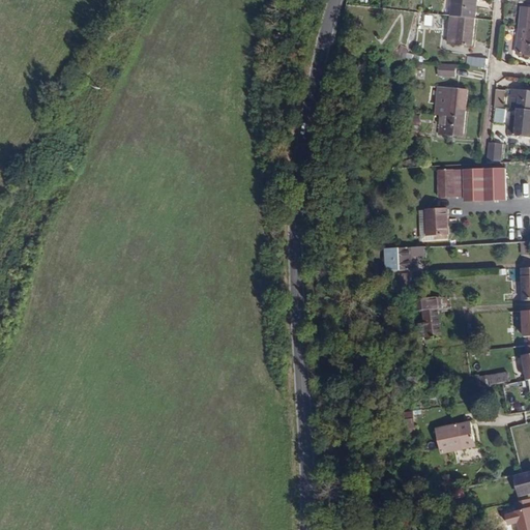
[(474,19),(476,0),(450,0),(450,9),(455,9),(454,17),(474,19)]
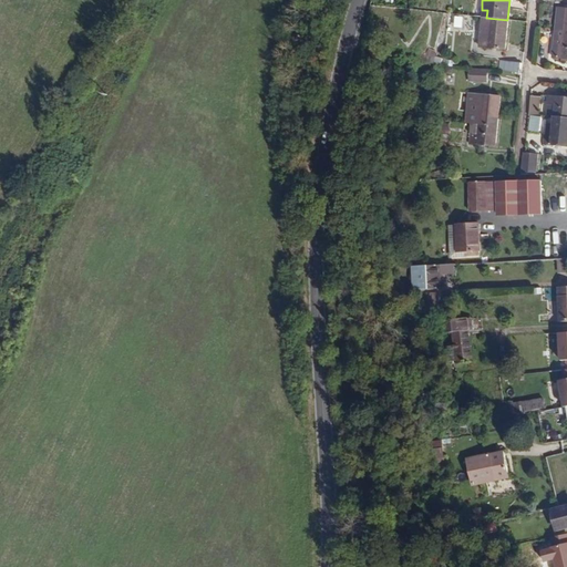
[(566,29),(566,7),(557,7),(557,17),(563,18),(562,29),(566,29)]
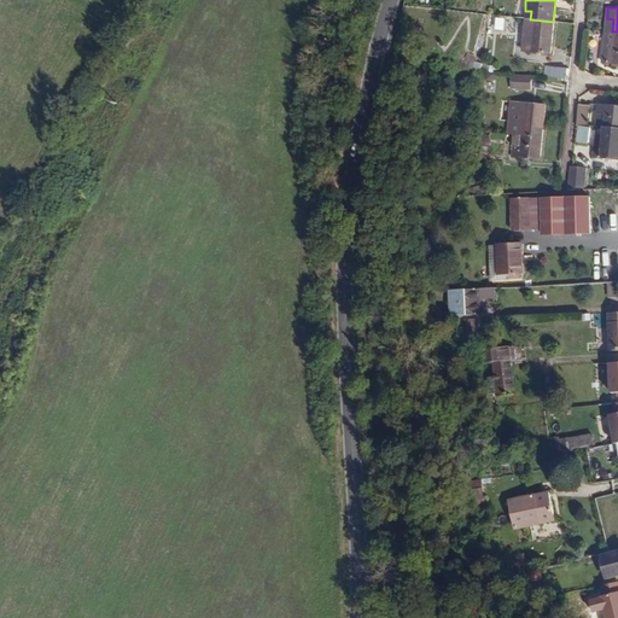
[(549,56),(553,22),(530,19),(529,44),(523,42),(522,53),(549,56)]
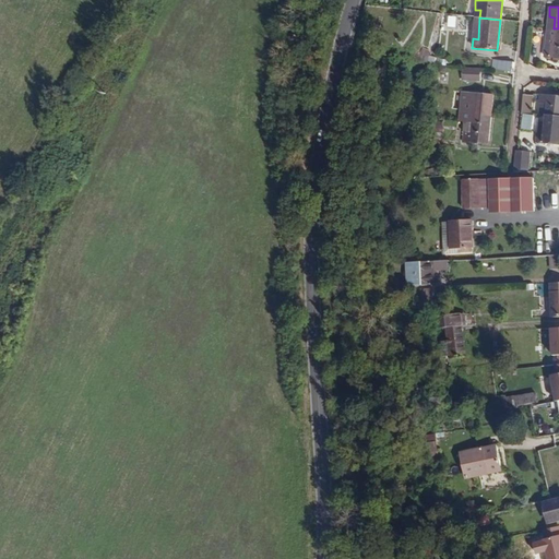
[(558,57),(558,28),(554,28),(552,47),(546,47),(545,57),(558,57)]
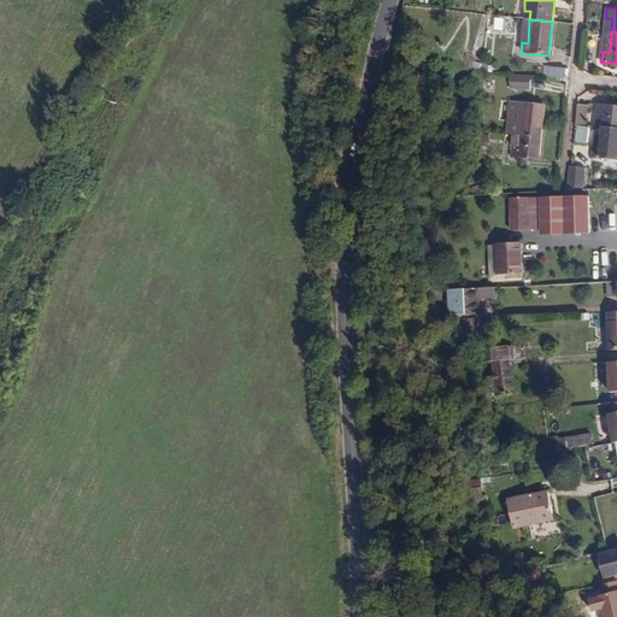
[(566,80),(568,68),(542,66),(541,77),(566,80)]
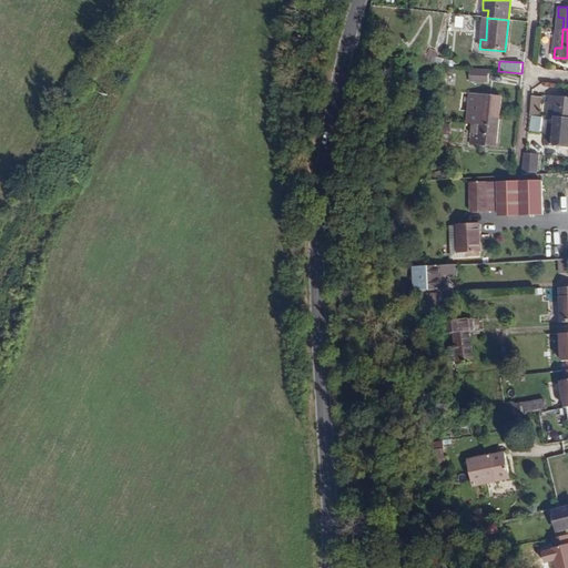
[(493,85),(494,73),(473,72),(473,84),(493,85)]
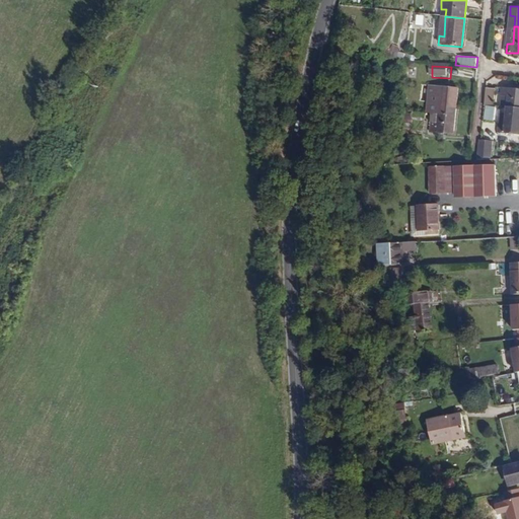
[(455,106),(457,87),(428,85),(426,112),(437,113),(446,114),(447,105),(455,106)]
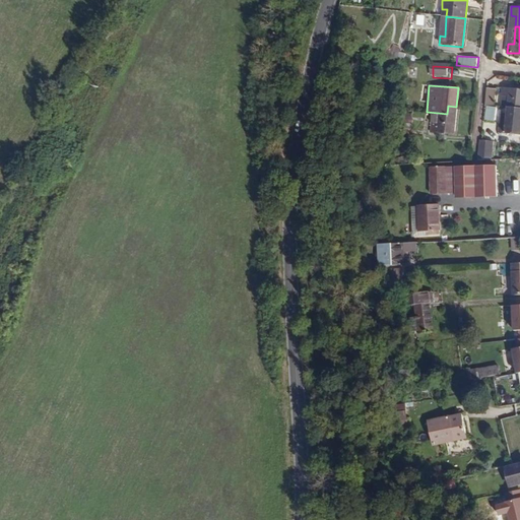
[(495,105),(496,88),(486,87),(485,105),(495,105)]
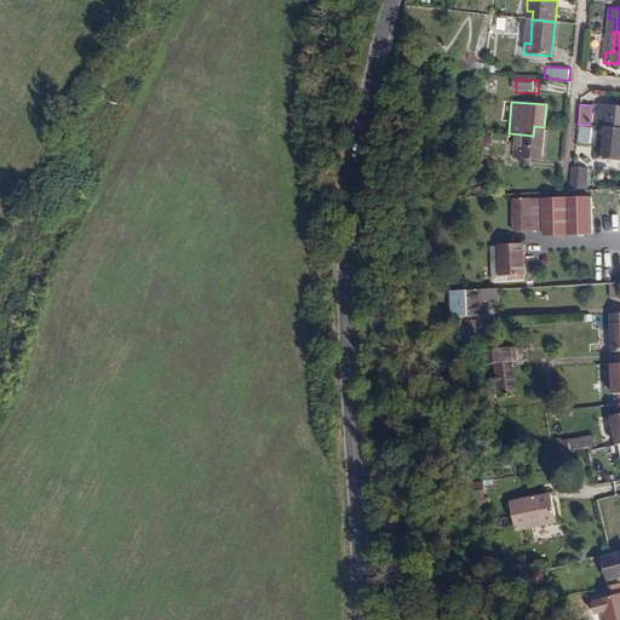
[(619,127),(619,105),(600,104),(600,115),(607,116),(606,126),(619,127)]
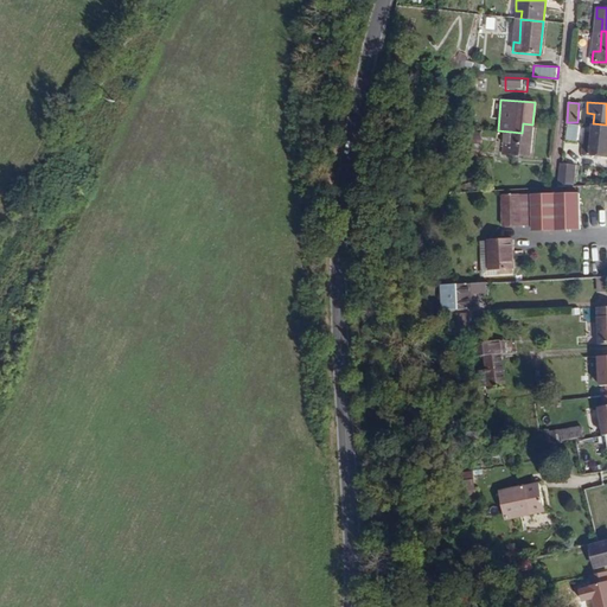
[(530,154),(532,125),(523,123),(522,133),(511,132),(510,142),(503,142),(503,153),(530,154)]
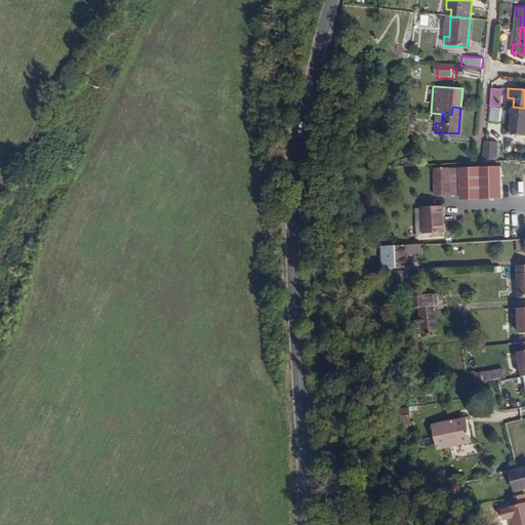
[(524,136),(524,108),(513,107),(512,126),(506,125),(505,135),(524,136)]
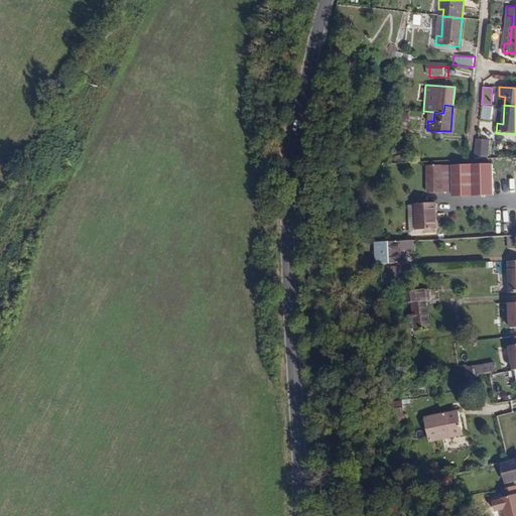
[(489,125),(491,107),(482,106),(481,124),(489,125)]
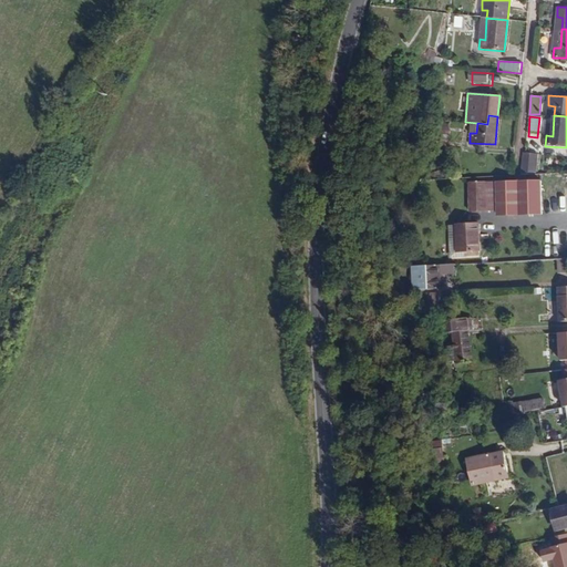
[(535,174),(537,153),(525,152),(523,152),(521,172),(535,174)]
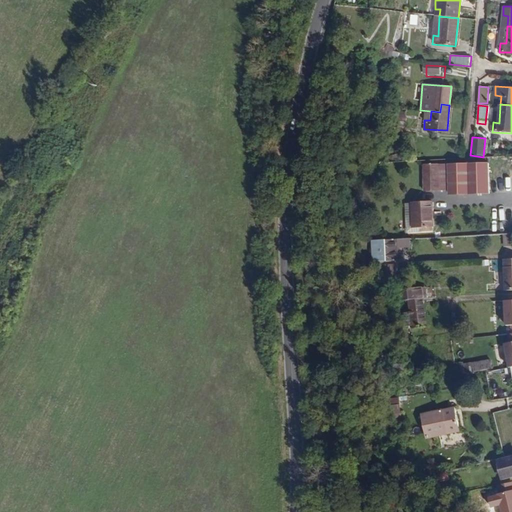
[(490,193),(489,163),(447,164),(448,190),(448,195),(490,193)]
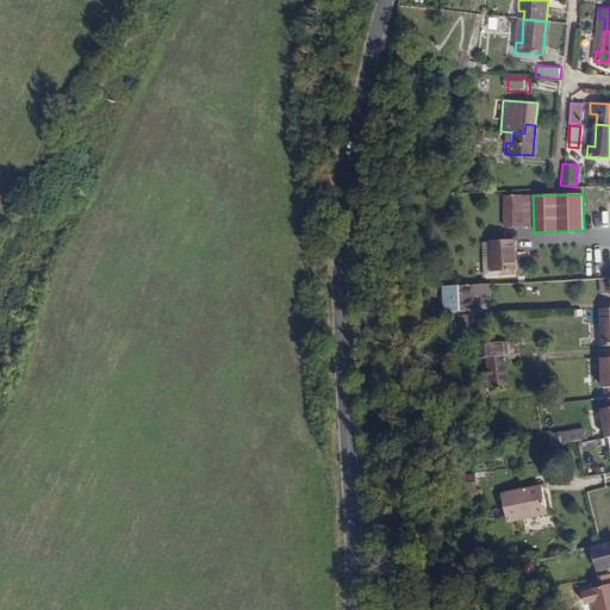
[(534,226),(533,195),(503,197),(505,229),(534,226)]
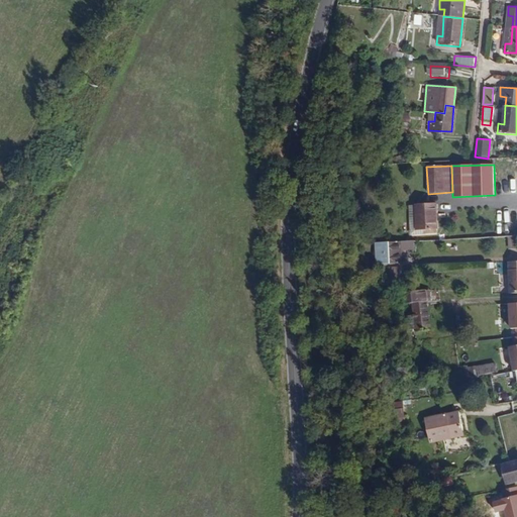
[(439,235),(437,205),(410,206),(411,236),(439,235)]
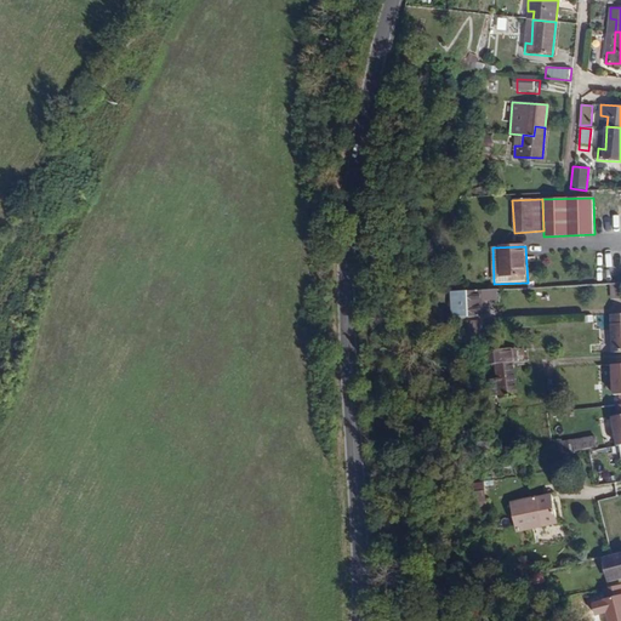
[(620,284),(610,285),(610,300),(620,298),(620,284)]
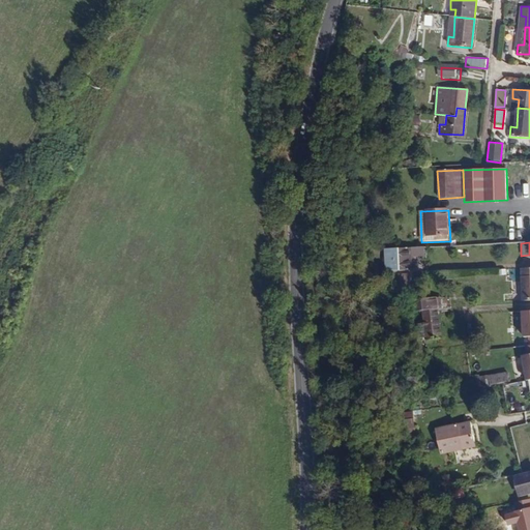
[(428,269),(427,246),(406,248),(407,270),(428,269)]
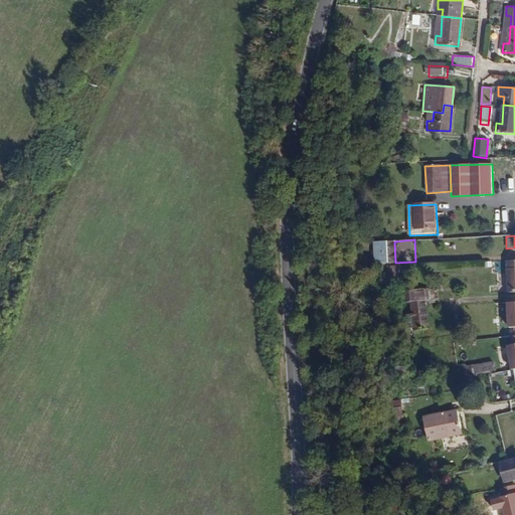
[(432,328),(428,304),(441,303),(440,291),(398,295),(400,307),(413,306),(415,330),(432,328)]
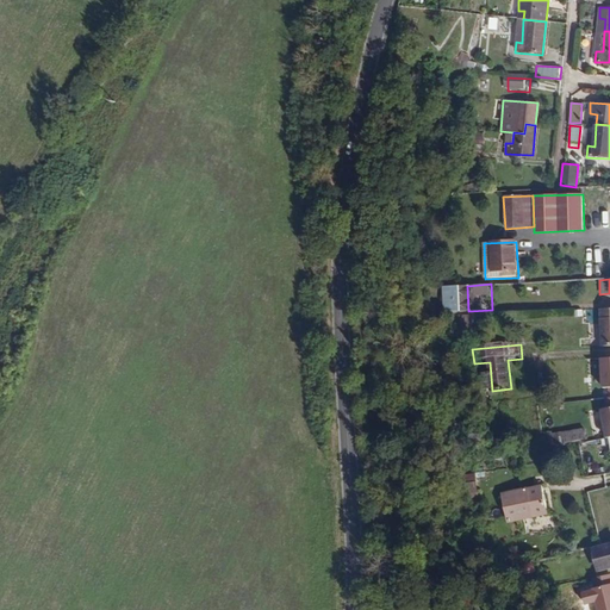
[(570,430),(541,435),(543,447),(571,442),(570,430)]
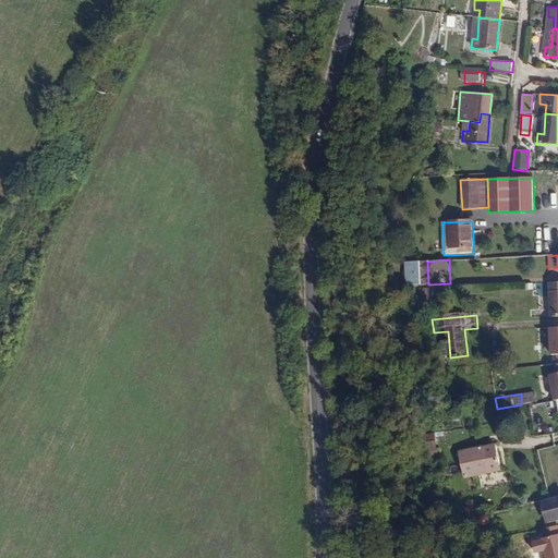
[(504,468),(499,443),(461,448),(465,474),(504,468)]
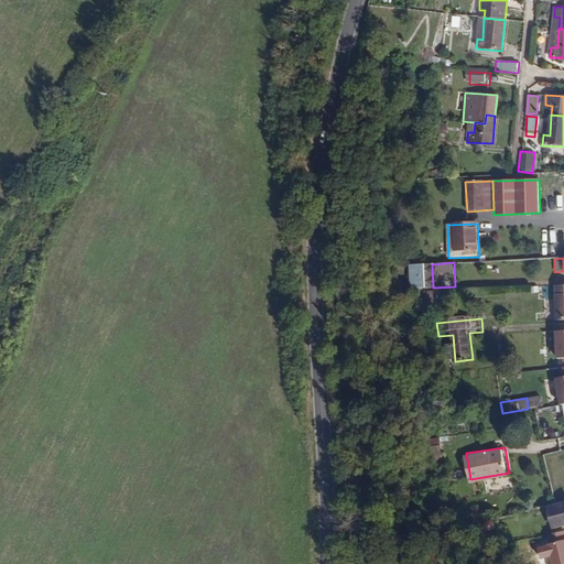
[(563,525),(563,503),(552,508),(557,528),(563,525)]
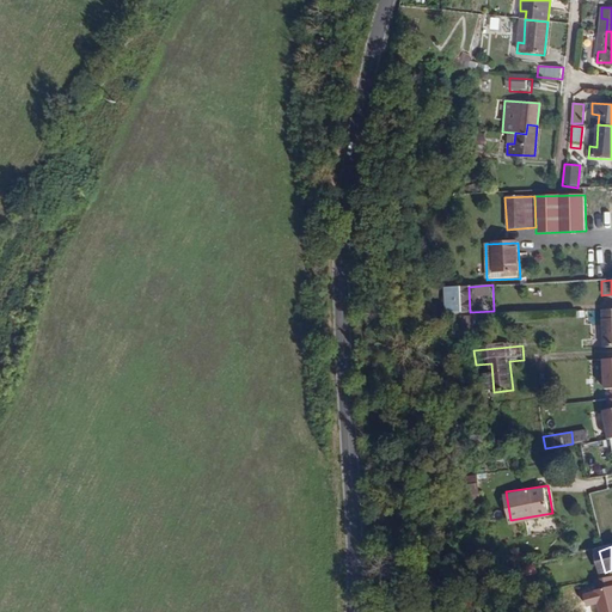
[(611,611),(611,585),(598,588),(582,593),(586,607),(597,605),(598,611),(611,611)]
